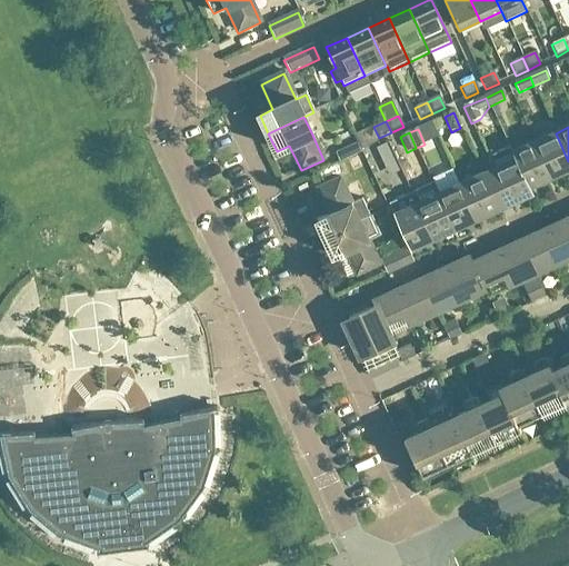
[(568,171),(568,161),(556,133),(533,144),(551,180),(568,171)]
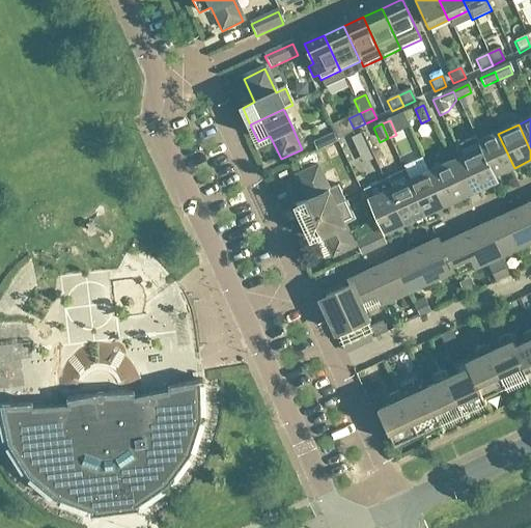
[(312,143),(316,153),(337,142),(333,134),(312,143)]
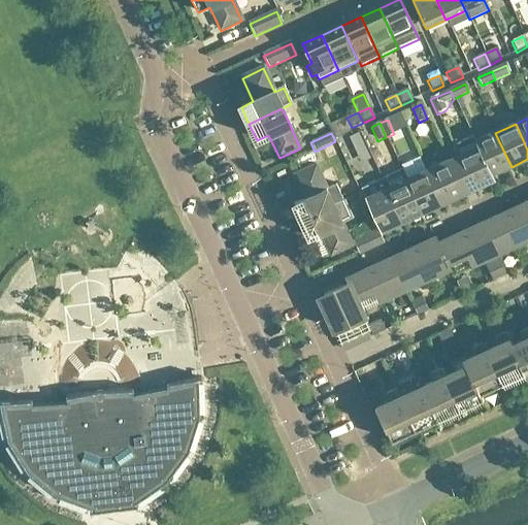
[(495,182),(492,176),(512,167),(495,133),(475,142),(494,183),(495,182)]
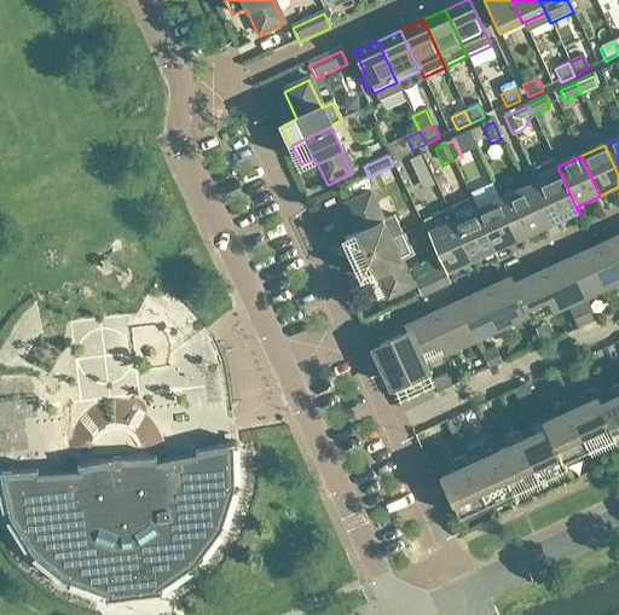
[(427,172),(421,157),(409,162),(416,177),(427,172)]
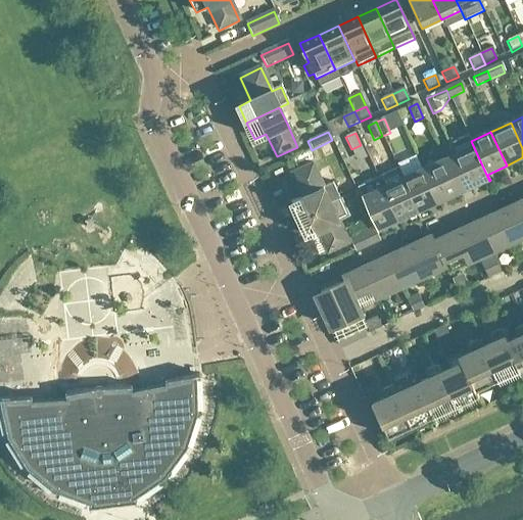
[(489,181),(471,141),(470,141),(473,146),(453,155),(469,190),(489,181)]
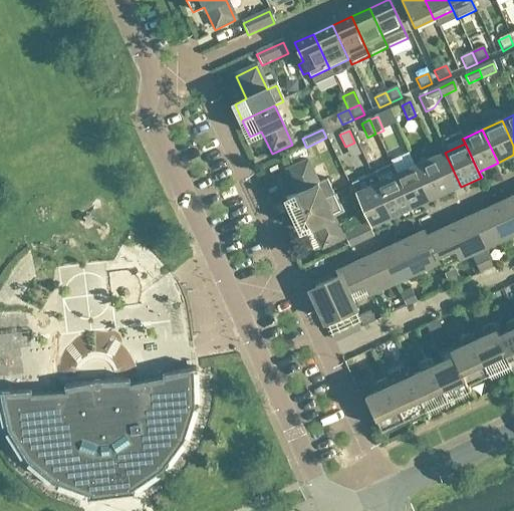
[(451,191),(436,158),(415,167),(431,201),(451,191)]
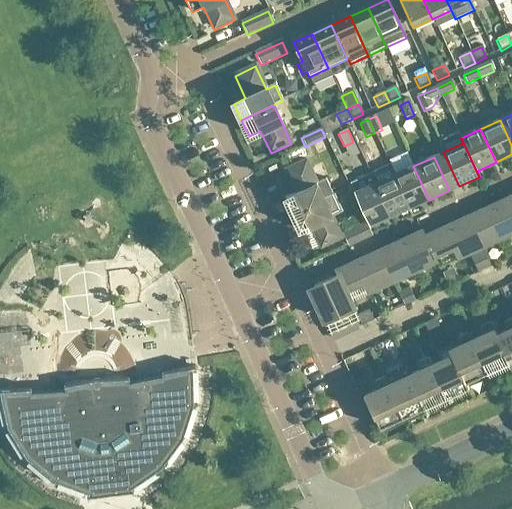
[(332,196),(325,180),(316,184),(306,162),(285,171),(296,194),(284,199),(291,215),(324,201),(324,200),(332,196)]
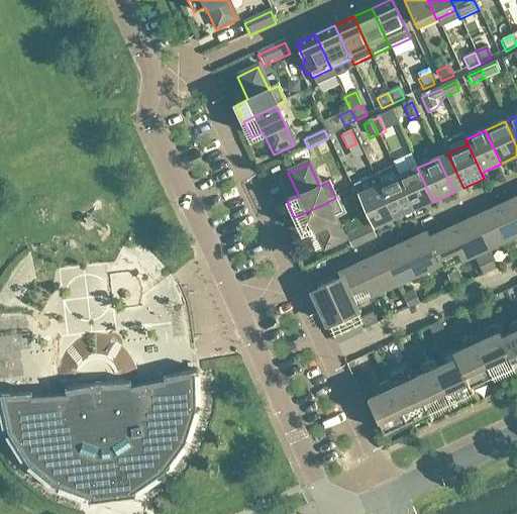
[(413,211),(398,177),(394,168),(374,177),(378,186),(393,220),(413,211)]
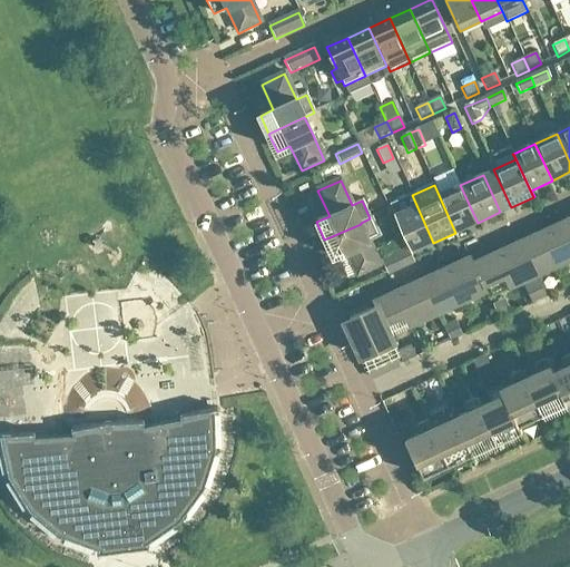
[(478,223),(460,185),(439,195),(455,233),(478,223)]
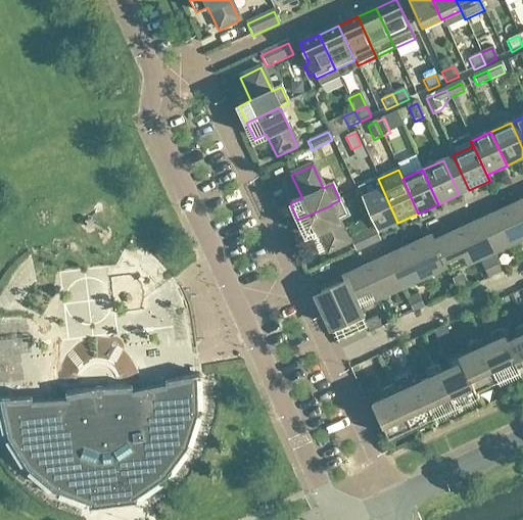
[(260,172),(262,207),(287,206),(286,172),(260,172)]
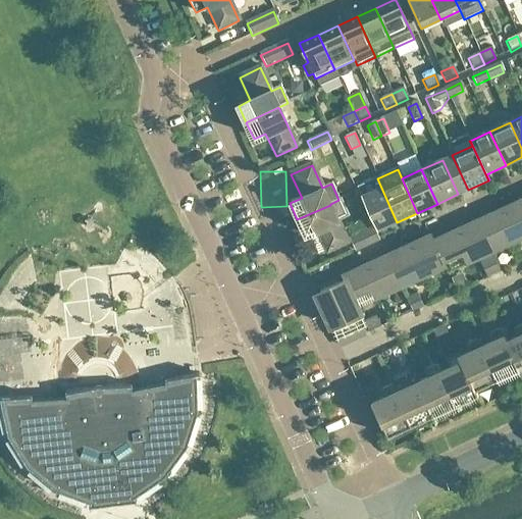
[(347,178),(340,183),(346,197),(354,193),(347,178)]
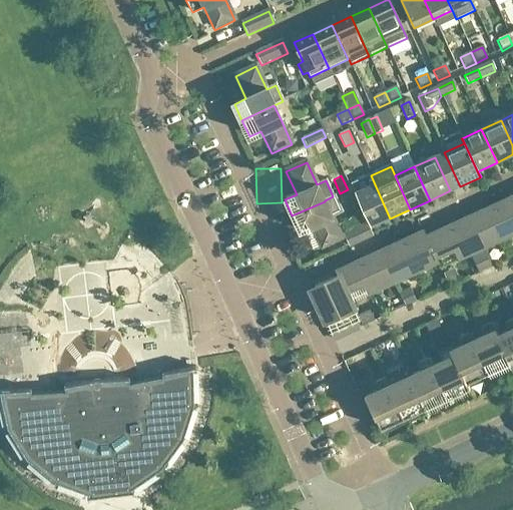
[(390,218),(375,184),(355,194),(370,227),(390,218)]
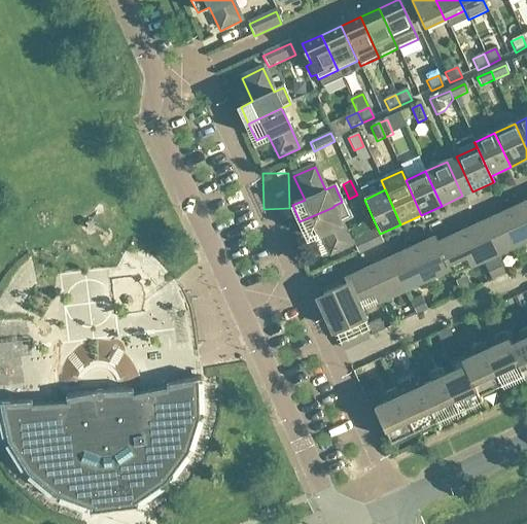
[(526,204),(482,225),(494,254),(526,239),(526,204)]
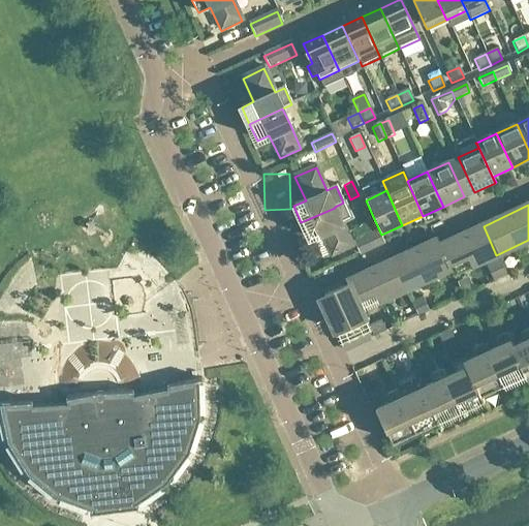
[(353,247),(335,208),(301,222),(309,239),(321,234),(332,257),(353,247)]
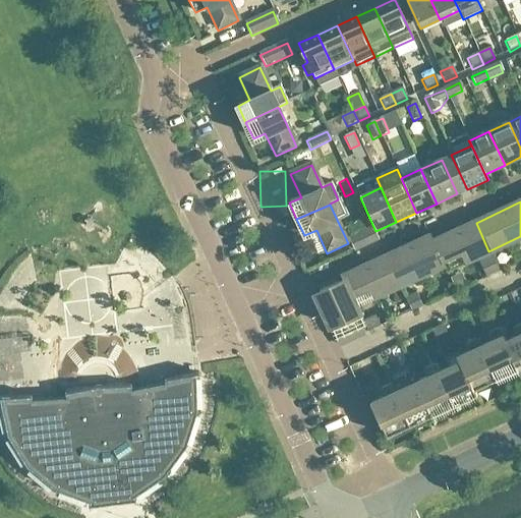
[(488,251),(476,223),(433,242),(443,267),(445,272),(450,270),(488,251)]
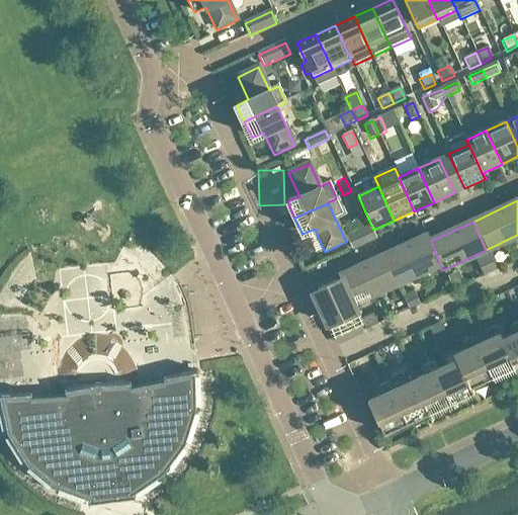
[(376,240),(370,228),(347,238),(353,251),(376,240)]
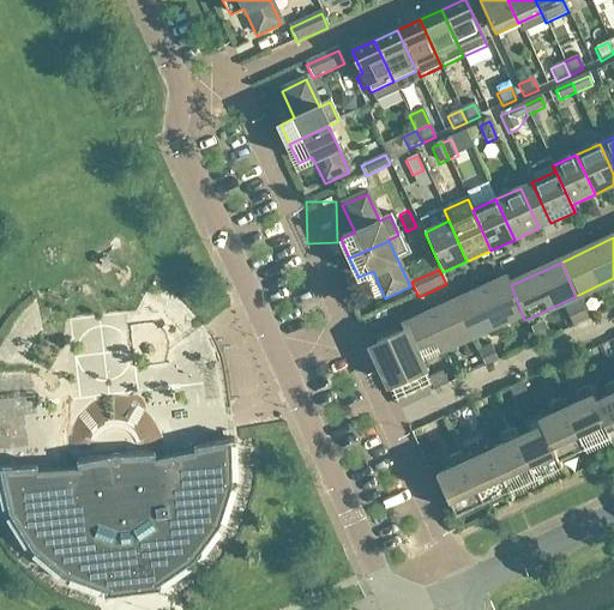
[(522,314),(511,285),(507,279),(476,294),(477,299),(457,307),(470,337),(510,319),(522,314)]
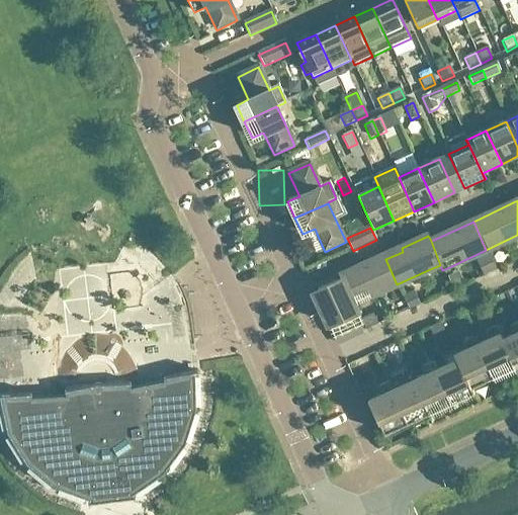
[(397,284),(385,259),(384,256),(357,268),(359,272),(342,279),(353,305),(367,298),(397,284)]
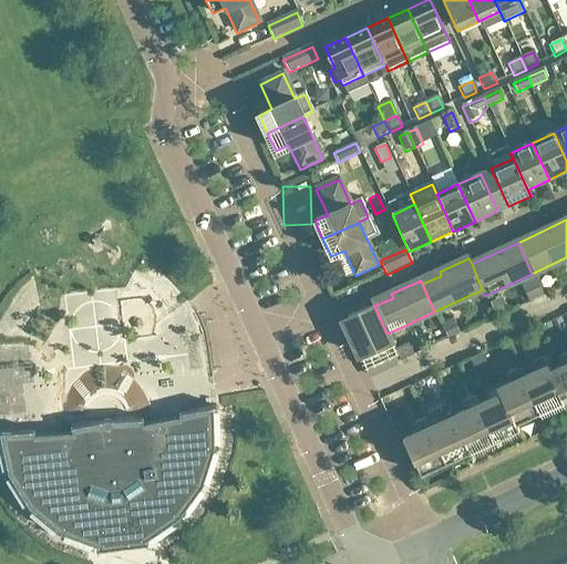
[(536,282),(523,287),(529,304),(544,297),(536,282)]
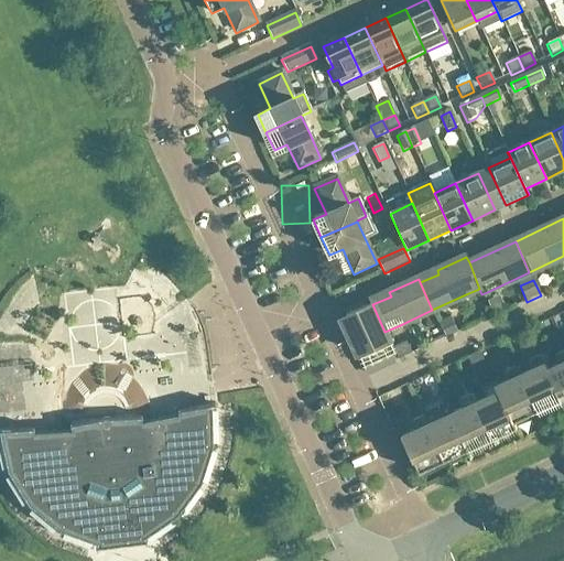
[(384,332),(372,304),(345,317),(354,337),(350,340),(368,377),(396,365),(391,356),(394,355),(384,332)]
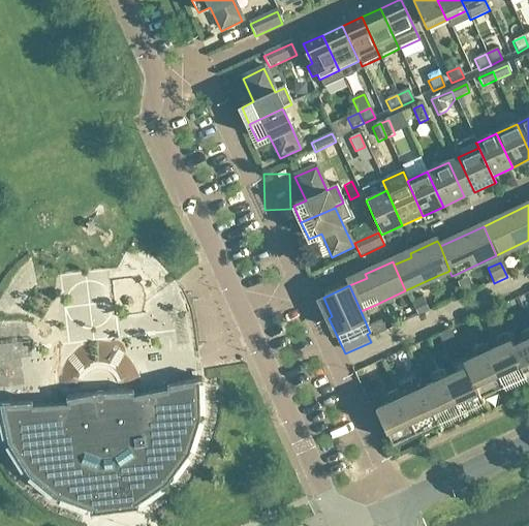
[(30,291),(21,312),(43,321),(53,300),(30,291)]
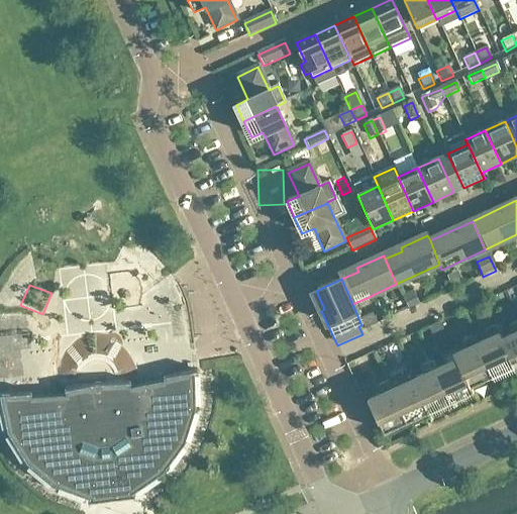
[(413,292),(402,297),(408,311),(420,306),(413,292)]
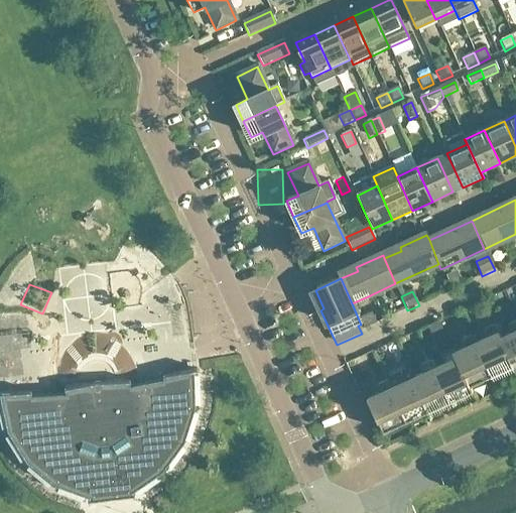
[(371,313),(360,318),(365,330),(376,325),(371,313)]
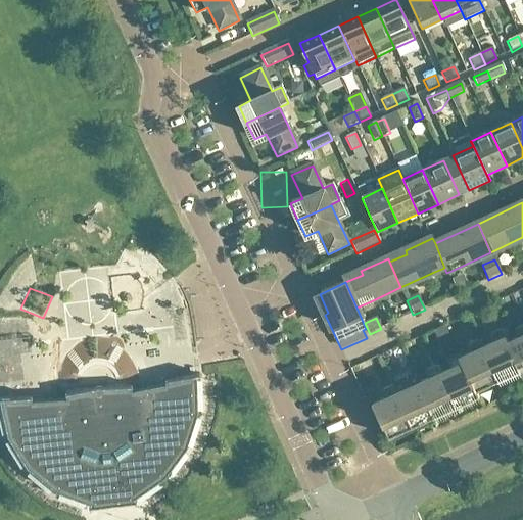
[(522,327),(516,330),(520,338),(508,343),(505,338),(522,377),(522,376),(522,327)]
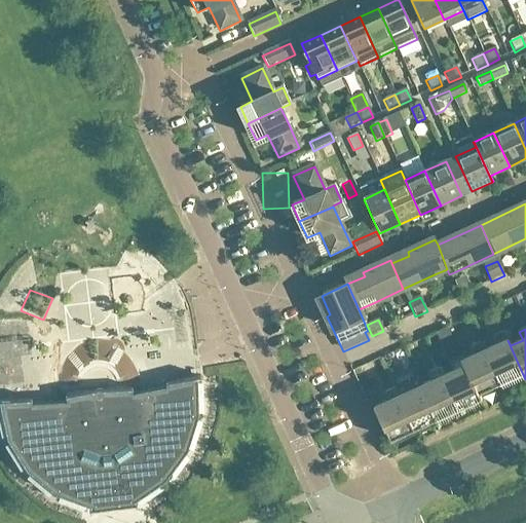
[(508,340),(503,333),(494,337),(497,345),(485,350),(499,384),(522,374),(524,380),(525,379),(508,340)]
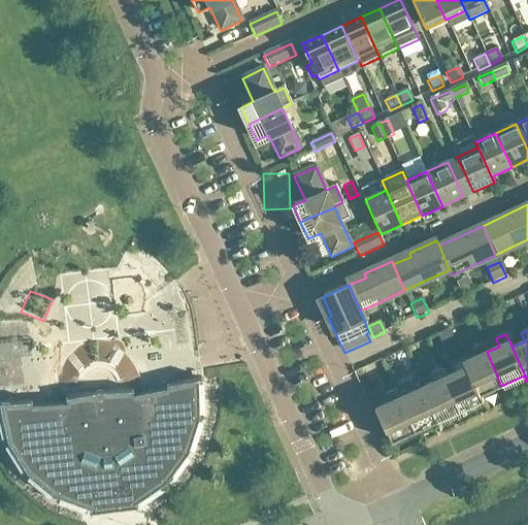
[(487,352),(484,345),(473,349),(477,356),(464,362),(482,401),(483,401),(481,395),(501,386),(487,352)]
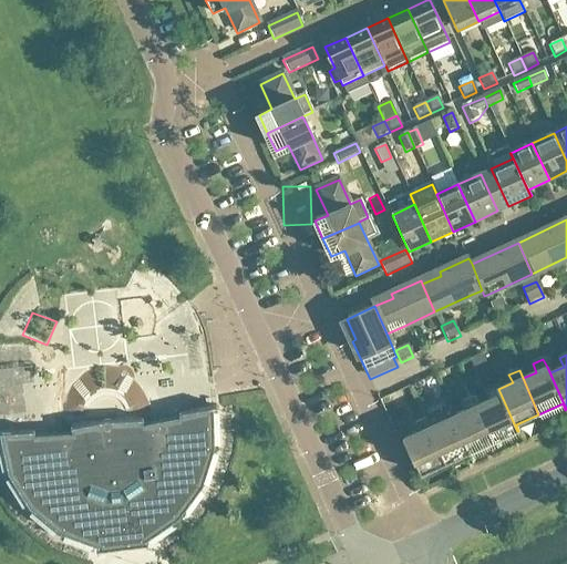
[(517,431),(498,389),(497,387),(487,391),(491,400),(477,406),(476,407),(494,442),(517,431)]
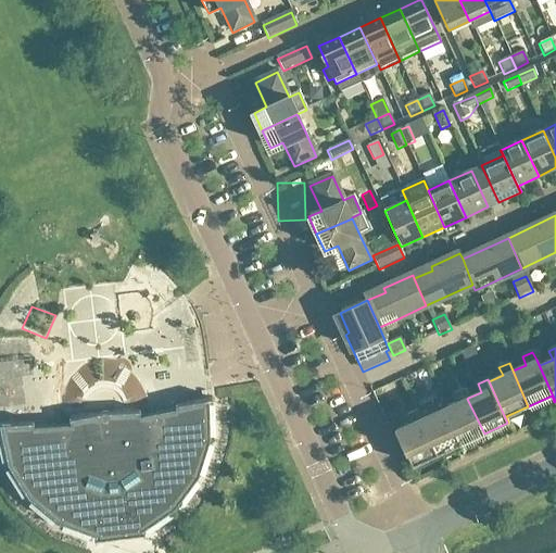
[(484,434),(467,399),(468,398),(465,390),(454,394),(458,403),(444,410),(460,444),(484,434)]
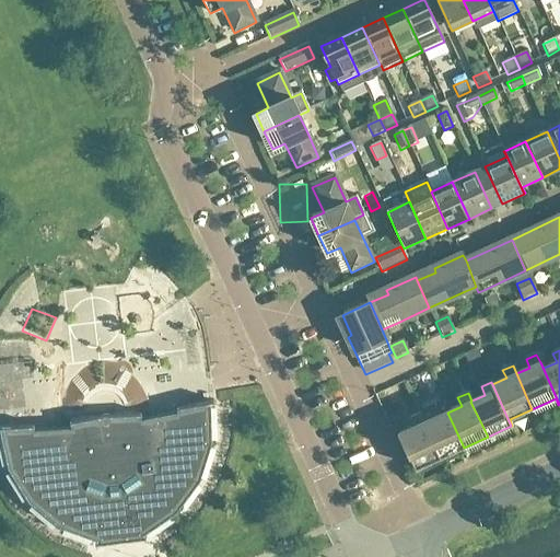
[(199,482),(211,444),(210,407),(210,405),(213,404),(213,403),(176,410),(176,412),(177,412),(177,414),(151,418),(141,420),(140,417),(141,417),(141,416),(108,417),(102,418),(69,425),(70,426),(70,429),(61,429),(61,430),(34,431),(33,429),(34,429),(34,428),(0,429),(0,431),(0,433),(0,432),(8,470),(28,502),(59,528),(96,542),(96,544),(95,545),(95,546),(116,543),(116,540),(125,538),(125,542),(146,540),(146,538),(144,538),(143,535),(176,513),(199,482)]
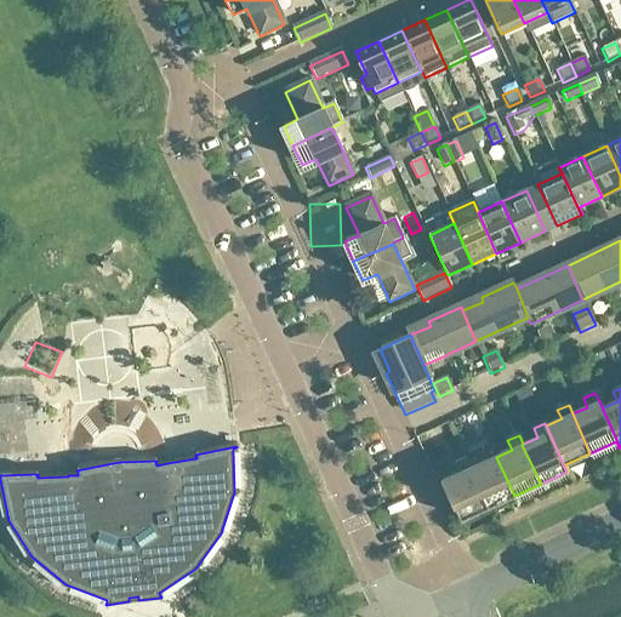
[(514,496),(496,457),(493,447),(480,452),(485,462),(469,469),(488,508),(514,496)]
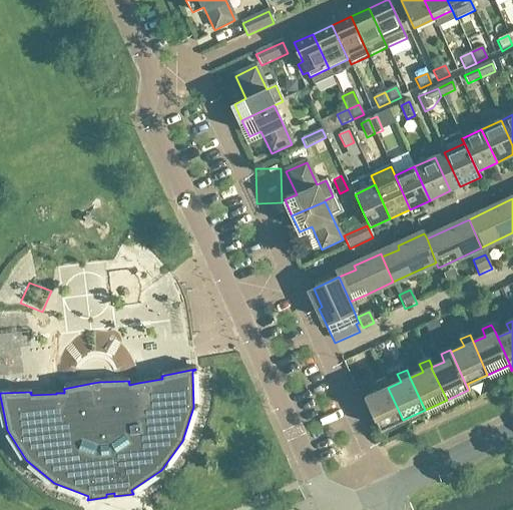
[(403,420),(388,388),(385,380),(375,384),(379,392),(365,398),(380,431),(403,420)]
